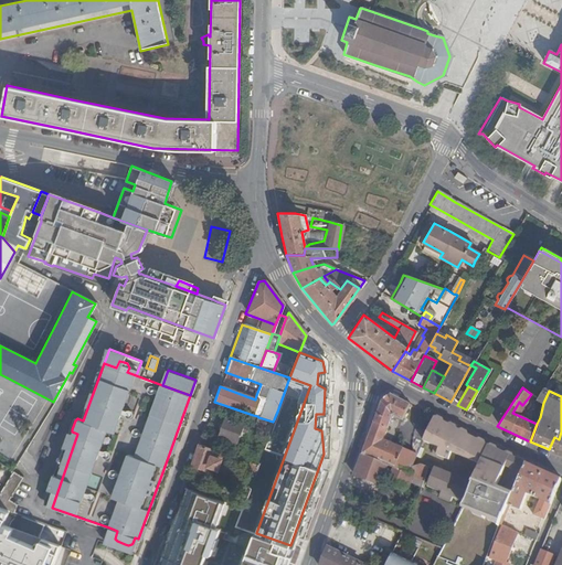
[(415,457),(415,455),(381,441),(391,416),(401,419),(407,405),(390,395),(380,402),(359,456),(384,467),(392,469),(405,475),(407,476),(411,467),(415,457)]
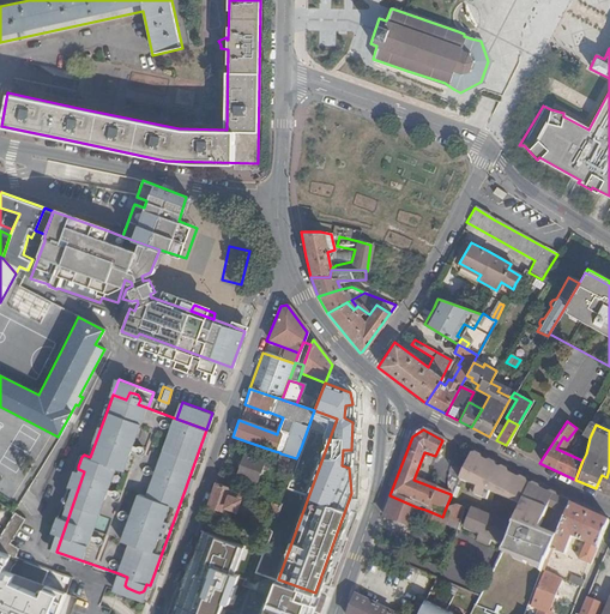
[(296,458),(281,453),(279,452),(276,462),(293,469),(296,458)]
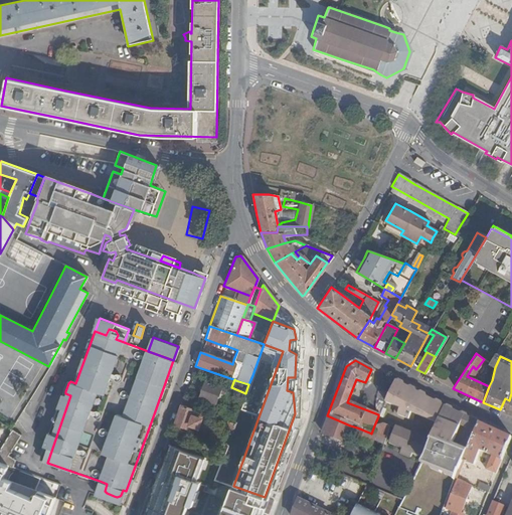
[(197,399),(213,405),(220,386),(204,380),(197,399)]
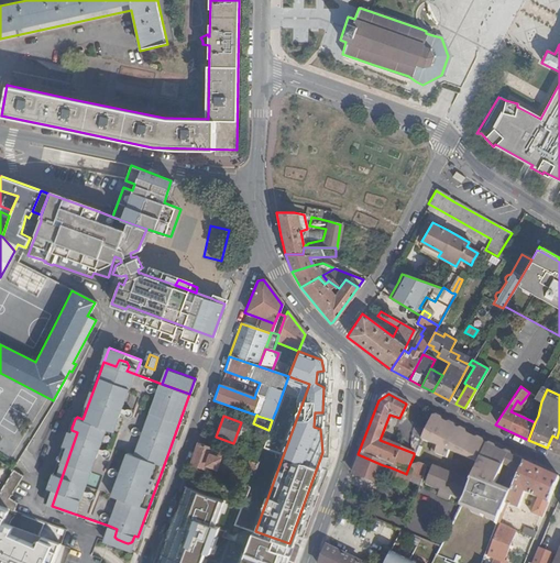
[(483,464),(490,448),(459,431),(430,416),(414,453),(414,455),(420,459),(462,476),(470,479),(478,462),(483,464)]
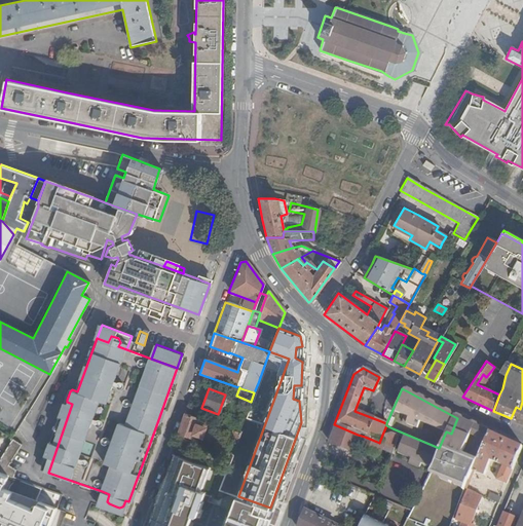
[(516,407),(511,418),(522,423),(522,420),(522,402),(520,409),(516,407)]
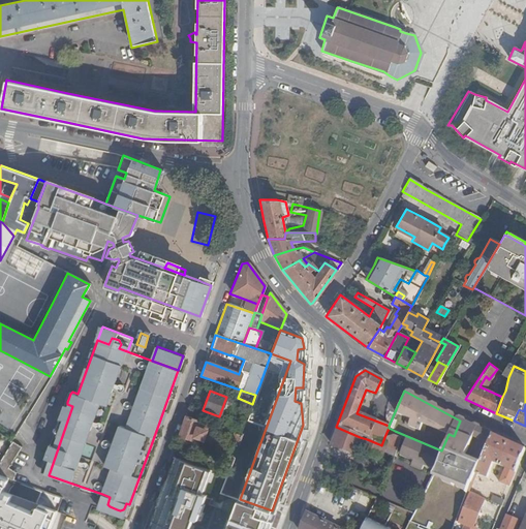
[(186,415),(180,434),(182,436),(187,438),(190,438),(192,435),(205,439),(208,432),(206,431),(208,424),(186,415)]
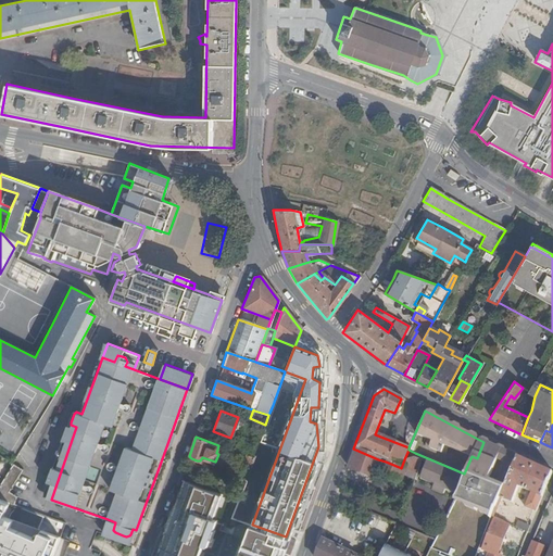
[(506,480),(515,455),(484,442),(477,458),(472,456),(464,474),(463,477),(462,480),(456,494),(441,525),(434,541),(429,550),(444,555),(474,555),(478,548),(490,517),(493,507),(495,507),(499,497),(506,480)]
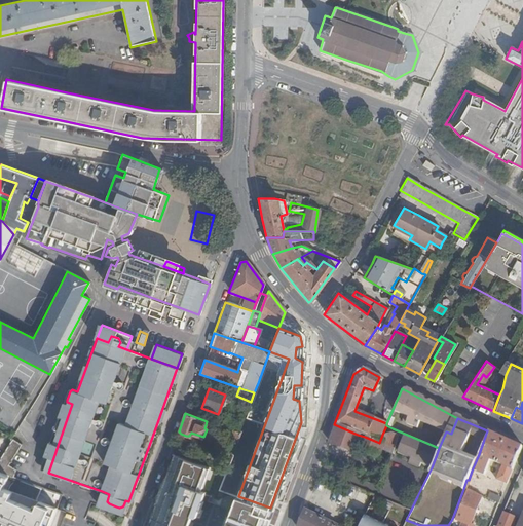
[(358,435),(334,424),(328,443),(351,451),(358,435)]
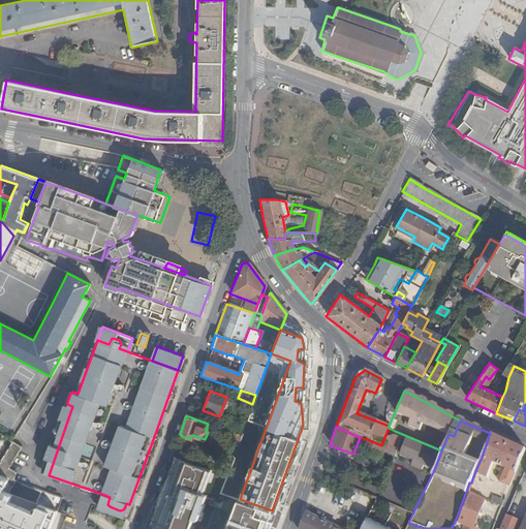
[(231,432),(228,442),(236,444),(239,435),(231,432)]
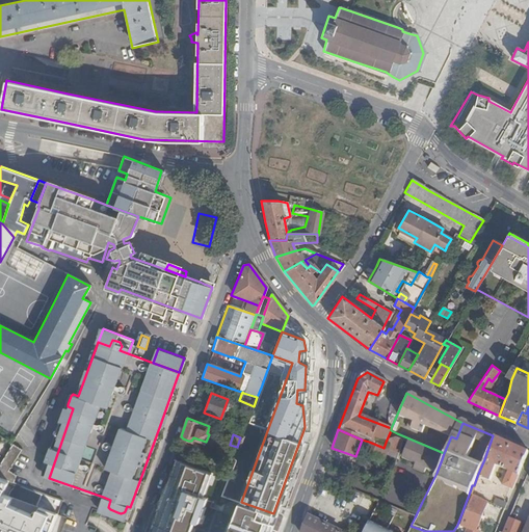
[(526,451),(493,435),(484,459),(477,476),(487,481),(494,466),(505,471),(500,485),(510,489),(526,451)]
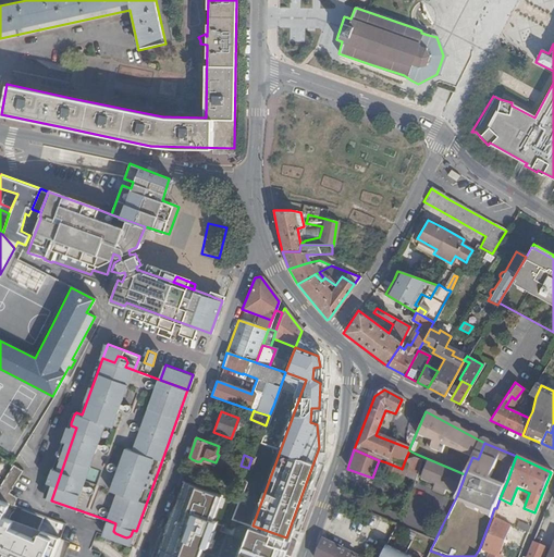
[(397,474),(414,481),(420,466),(421,461),(414,458),(405,460),(402,469),(399,468),(397,474)]
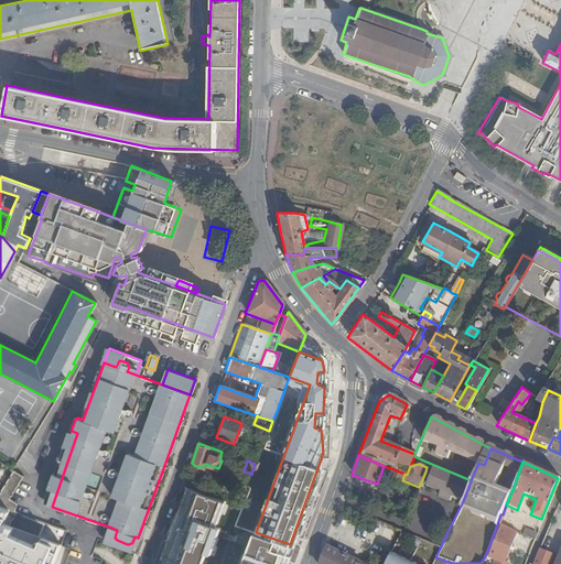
[(427,467),(425,472),(430,473),(424,487),(439,492),(437,499),(448,503),(452,497),(463,501),(468,487),(455,481),(456,478),(433,469),(427,467)]
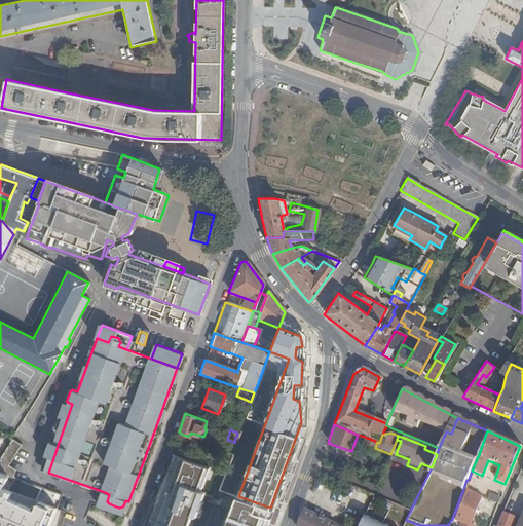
[(373,453),(375,448),(377,442),(365,437),(360,449),(373,453)]
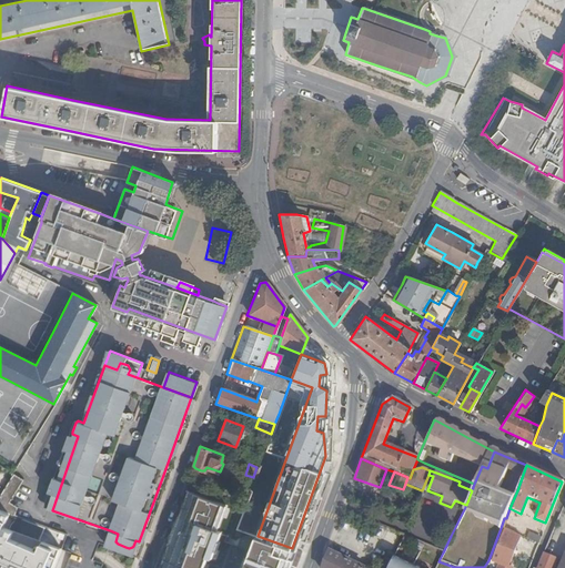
[(437,472),(436,473),(460,482),(458,485),(472,490),(473,487),(460,480),(437,472)]
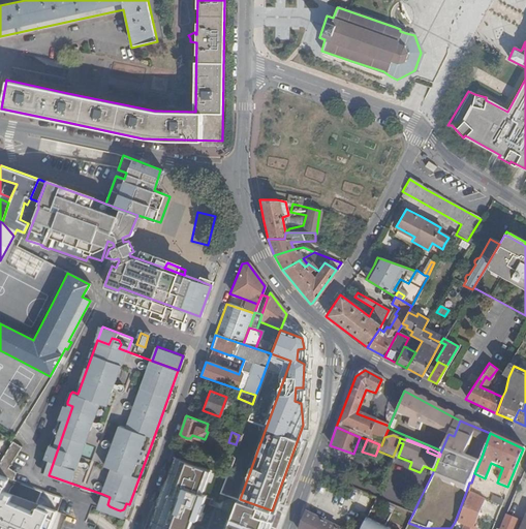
[(0,475),(12,480),(14,472),(7,467),(20,447),(9,441),(6,447),(0,457),(0,475)]
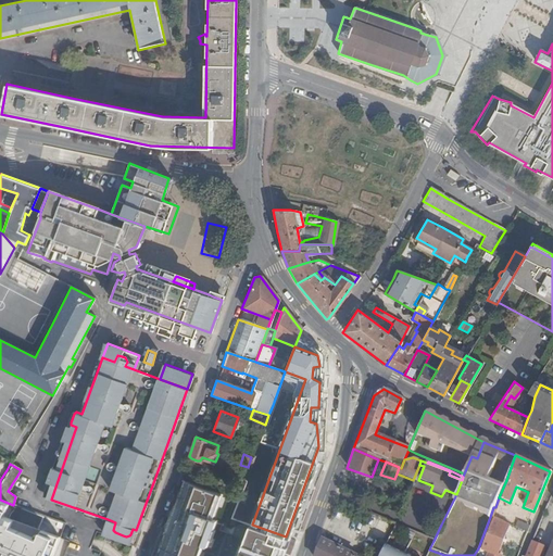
[(195,555),(217,494),(181,480),(153,555),(280,555),(286,536),(252,525),(238,555),(195,555)]
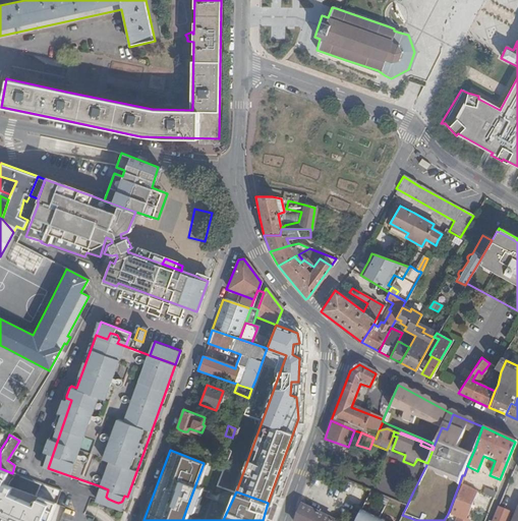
[(45,454),(40,465),(46,467),(50,456),(45,454)]
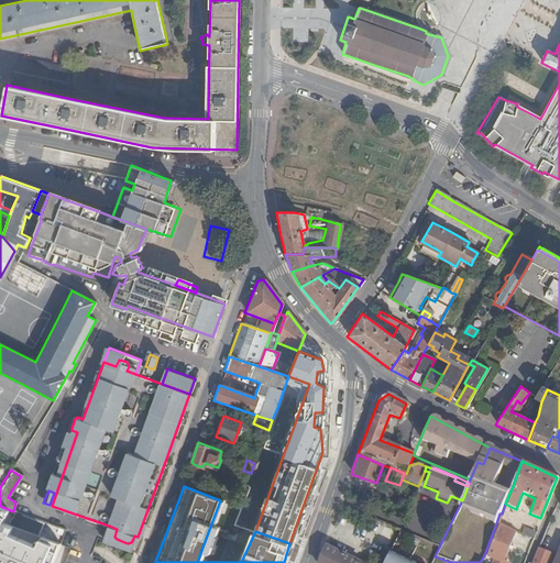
[(0,555),(17,562),(51,562),(58,544),(1,525),(7,511),(0,508),(0,555)]
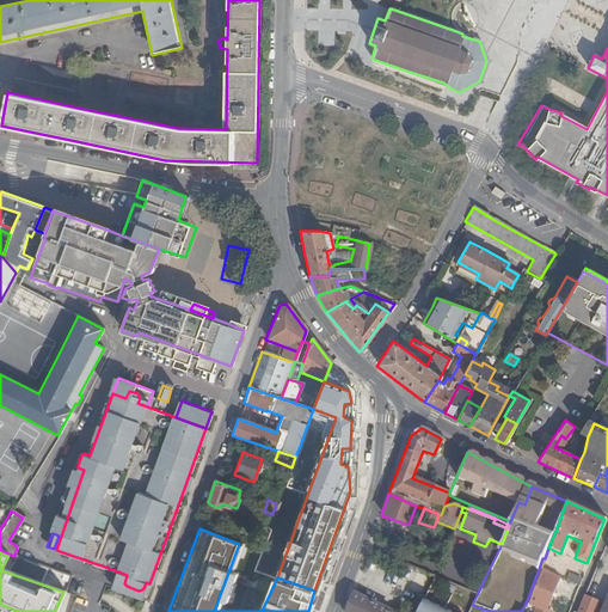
[(547,611),(545,611),(558,577),(542,570),(539,569),(526,604),(529,605),(535,607),(533,611),(547,611)]
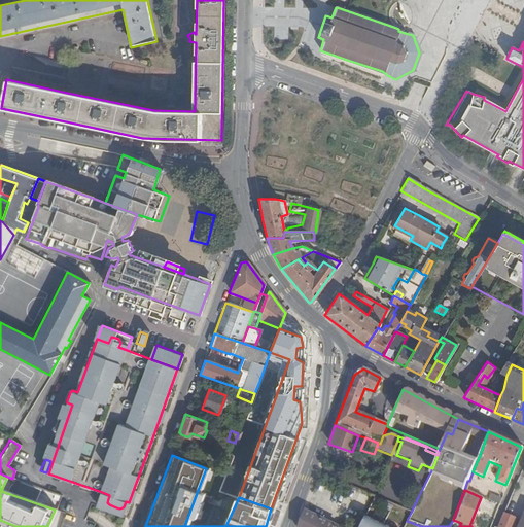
[(109,495),(102,492),(98,505),(125,516),(129,502),(126,501),(124,506),(123,507),(119,508),(116,507),(109,504),(107,502),(109,495)]
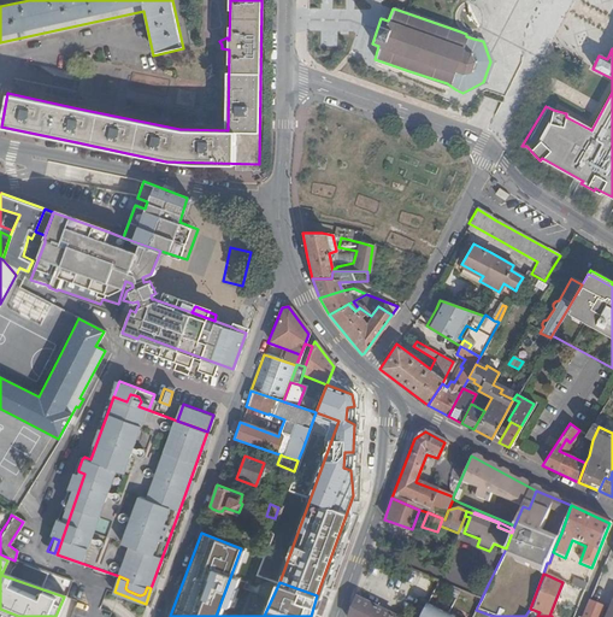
[(571,577),(569,585),(582,591),(585,583),(571,577)]
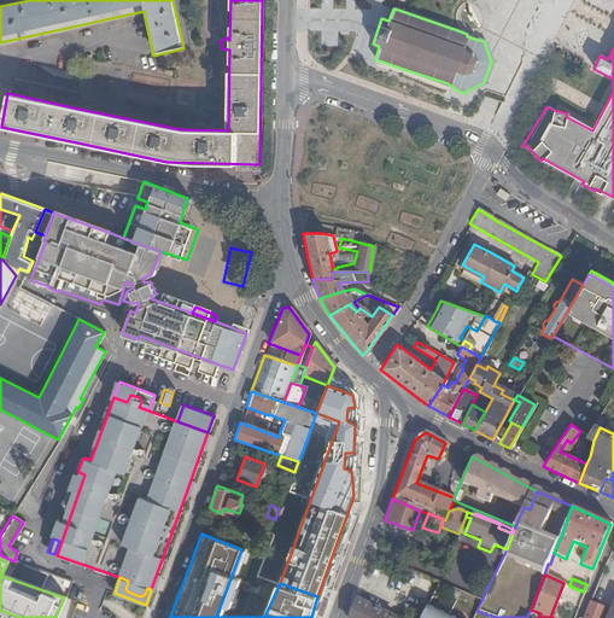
[(397,617),(390,614),(356,596),(348,617),(397,617)]
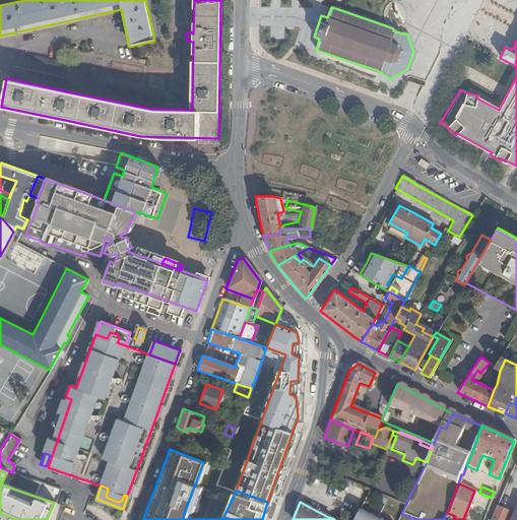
[(352,519),(359,509),(360,506),(353,504),(345,519),(352,519)]
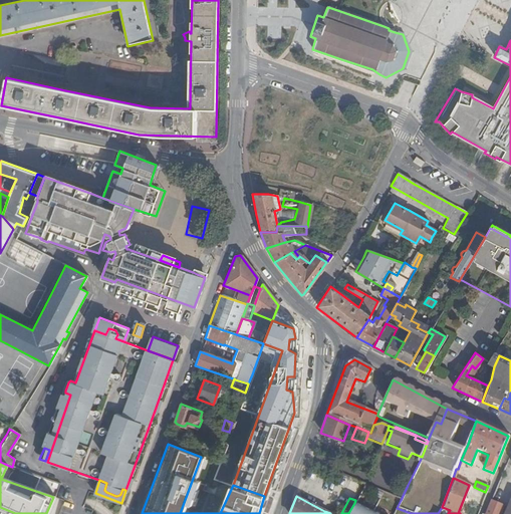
[(499,513),(502,506),(490,501),(484,513),(499,513)]
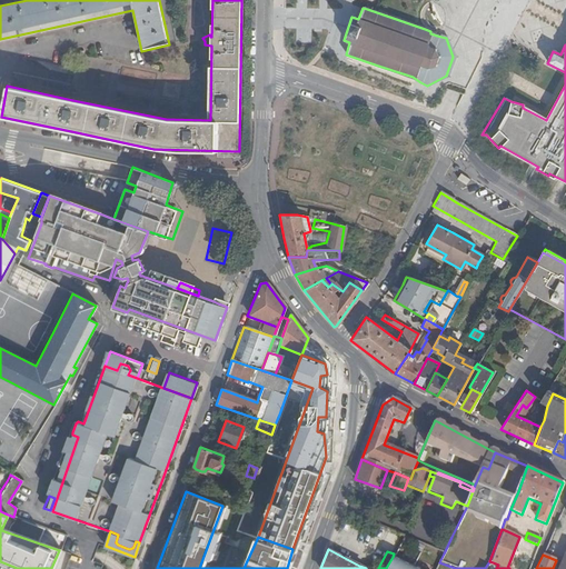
[(416,568),(393,557),(386,568),(416,568)]
